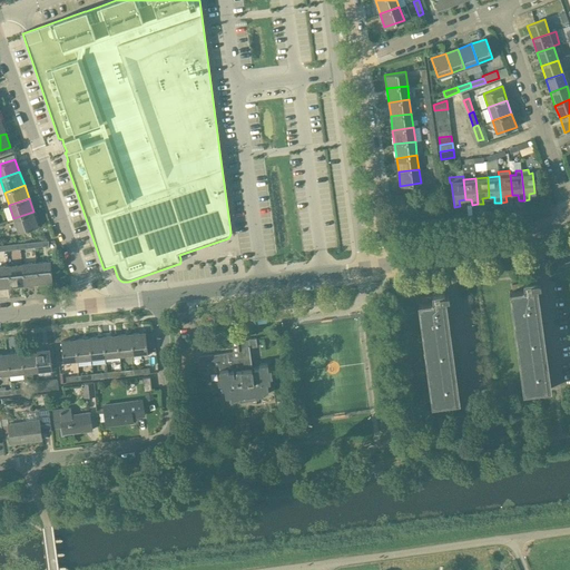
[(18,232),(38,225),(33,212),(13,218),(18,232)]
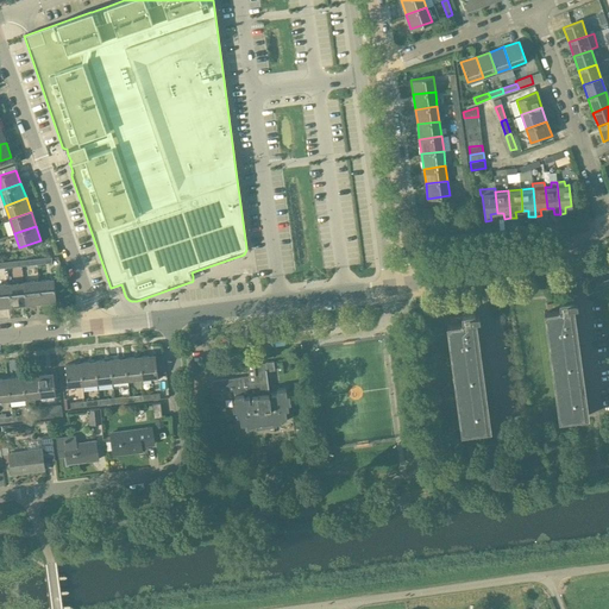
[(54,278),(39,281),(42,302),(56,301),(54,278)]
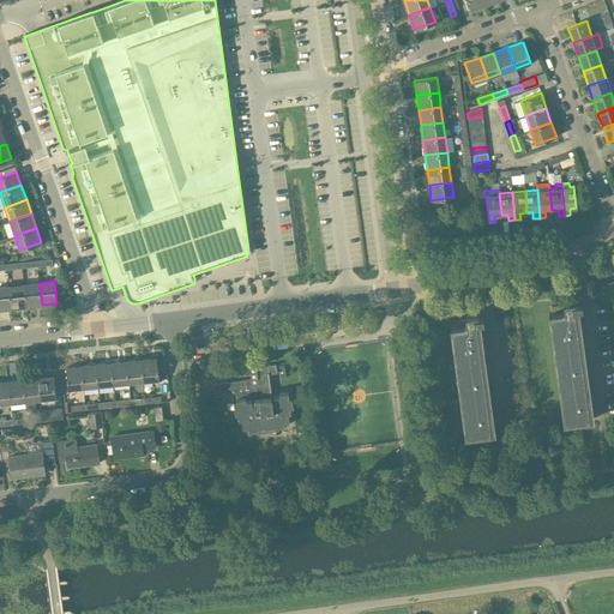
[(24,284),(26,306),(42,305),(40,283),(24,284)]
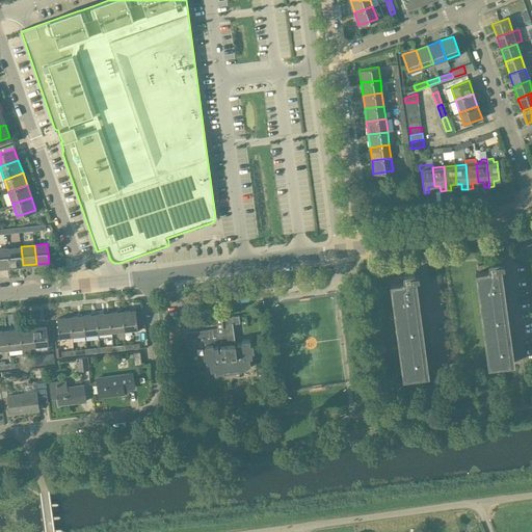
[(7,247),(9,267),(23,265),(21,246),(7,247)]
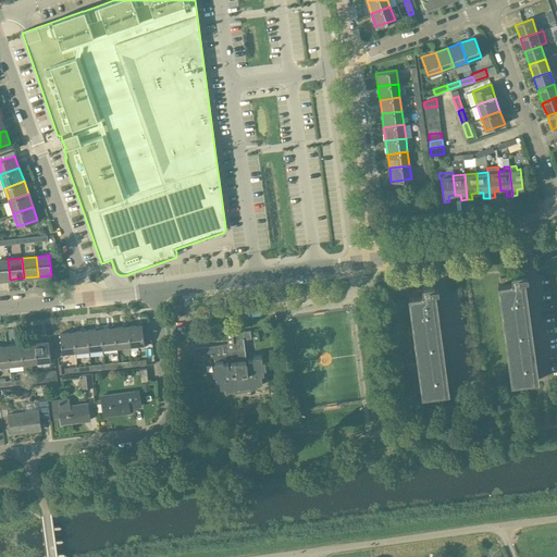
[(0,260),(0,280),(10,280),(8,259),(0,260)]
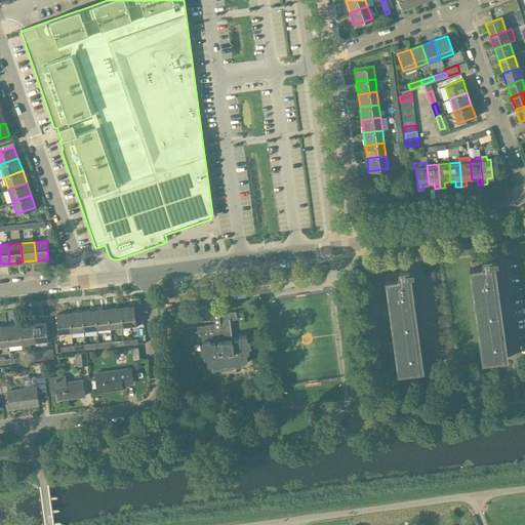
[(494,256),(467,260),(480,361),(508,358),(494,256)]
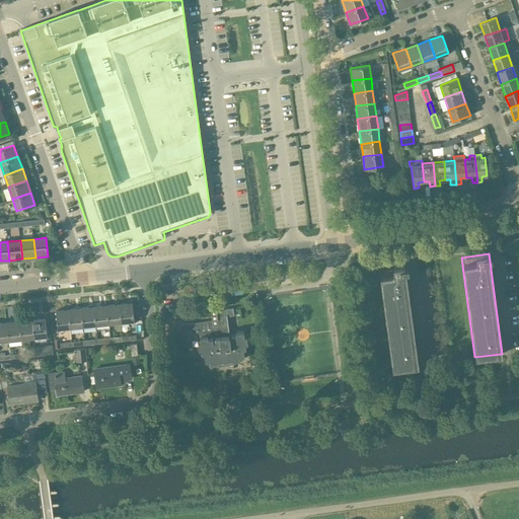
[(406,265),(378,268),(391,368),(420,365),(406,265)]
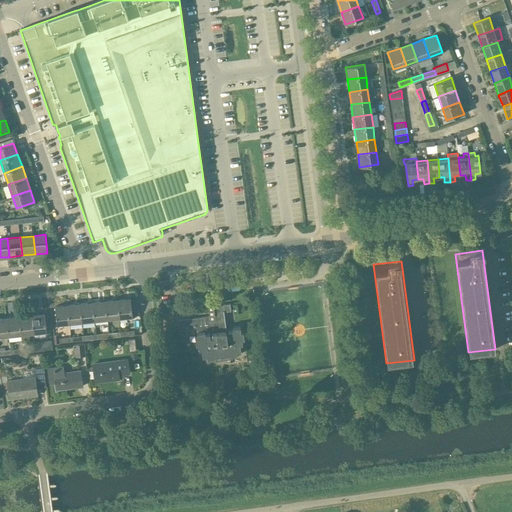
[(130,298),(118,299),(120,317),(132,316),(130,298)]
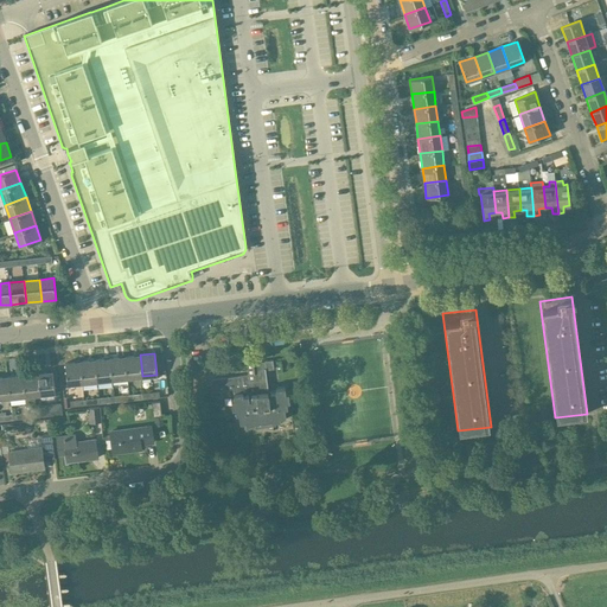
[(140,355),(125,357),(127,378),(142,376),(140,355)]
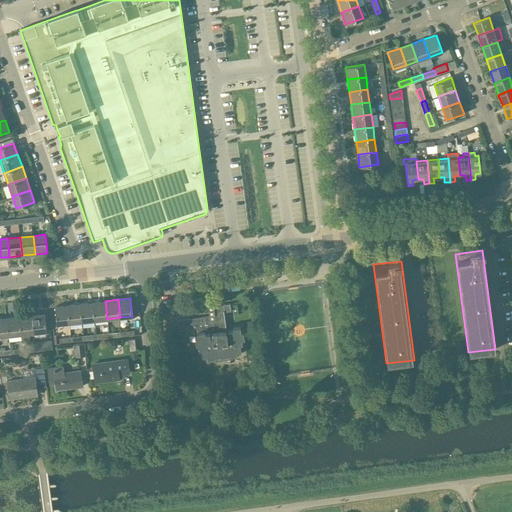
[(107,319),(105,301),(93,302),(95,320),(107,319)]
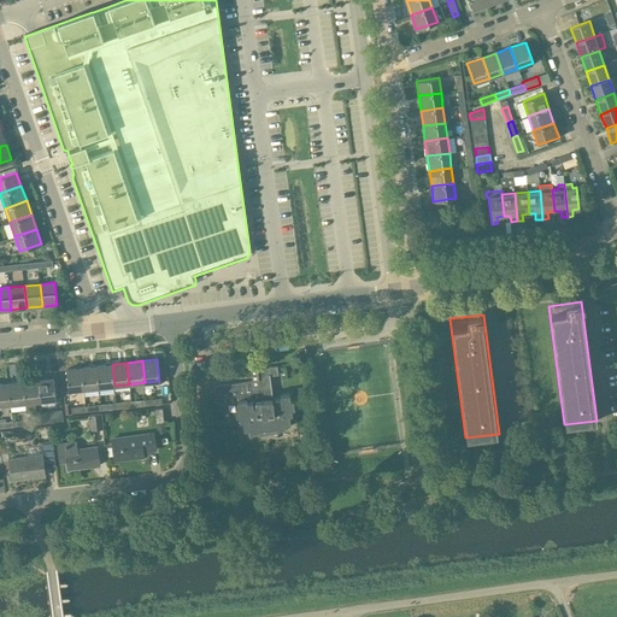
[(115,386),(112,364),(97,365),(99,387),(115,386)]
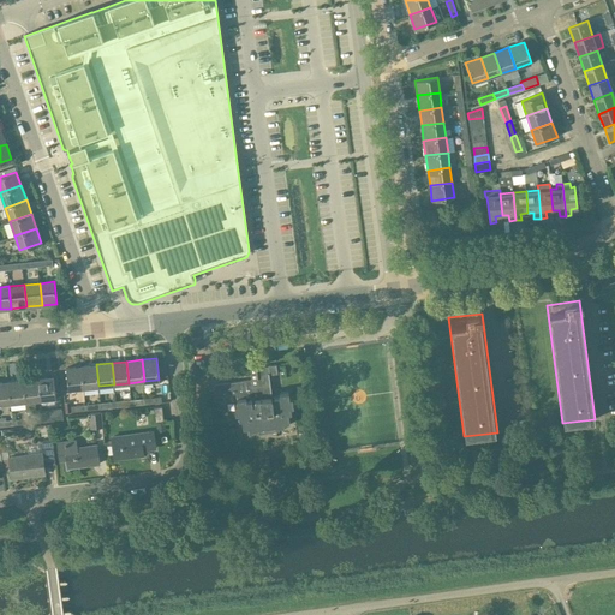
[(96,364),(82,366),(84,388),(99,386),(96,364)]
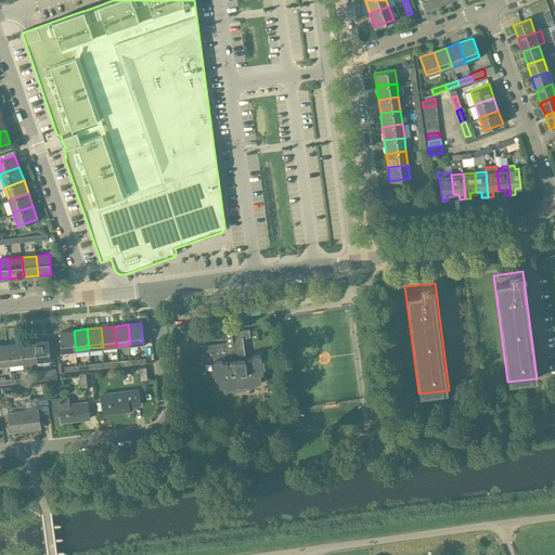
[(191,330),(193,343),(204,340),(202,328),(191,330)]
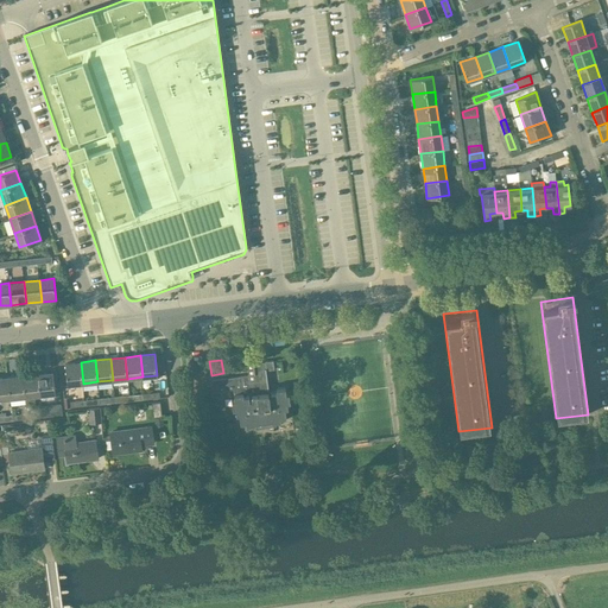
[(274,369),(273,360),(253,362),(253,361),(252,361),(254,380),(249,380),(248,375),(211,380),(213,392),(233,390),(234,399),(232,400),(233,410),(235,409),(236,415),(239,415),(240,423),(246,422),(247,425),(255,424),(255,429),(277,426),(276,420),(287,419),(285,409),(287,409),(286,403),(290,401),(289,393),(286,393),(285,387),(276,388),(277,392),(268,392),(266,371),(274,369)]
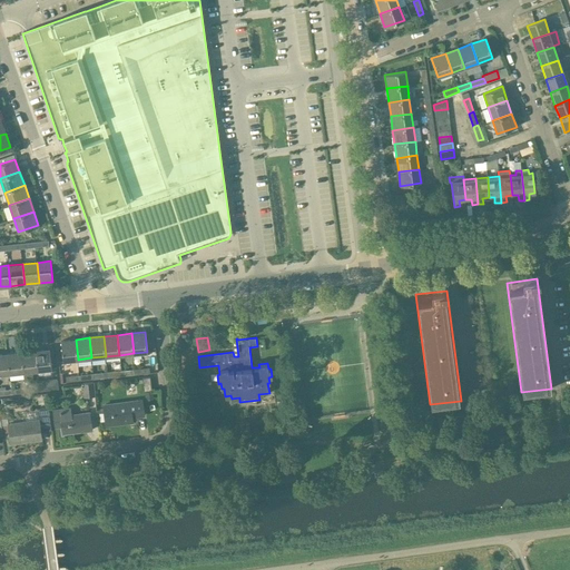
[(61,341),(64,361),(78,360),(76,340),(61,341)]
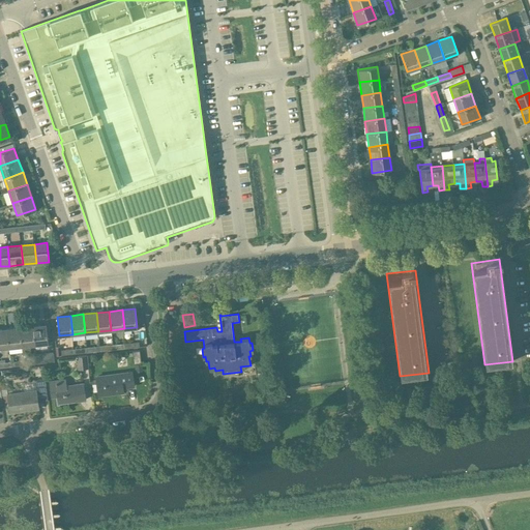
[(46,324),(32,326),(35,345),(48,343),(46,324)]
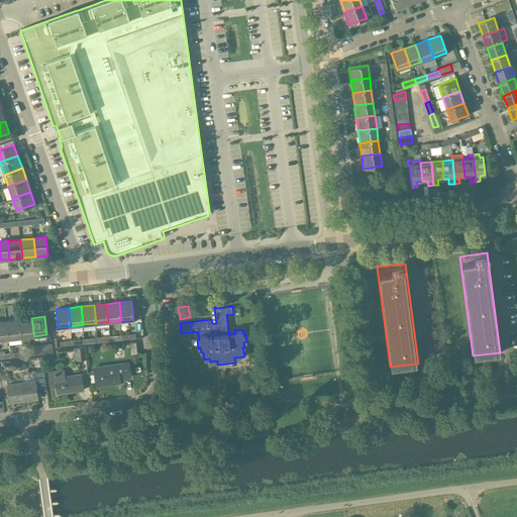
[(31,318),(19,319),(21,337),(34,336),(31,318)]
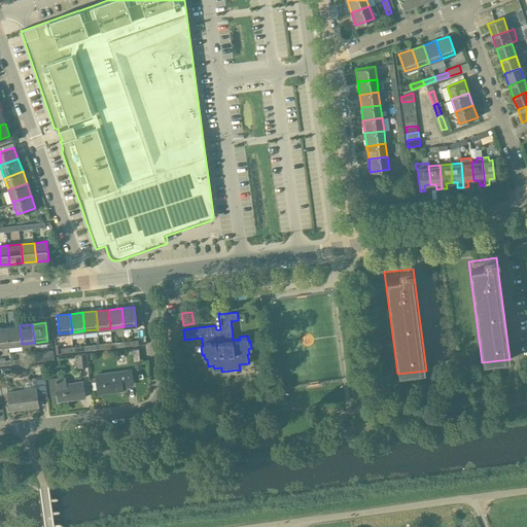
[(20,325),(6,326),(8,346),(22,344),(20,325)]
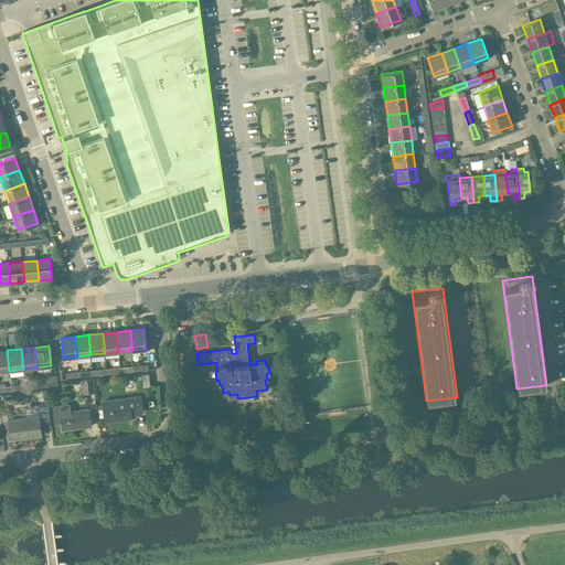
[(0,371),(9,371),(7,350),(0,351),(0,371)]
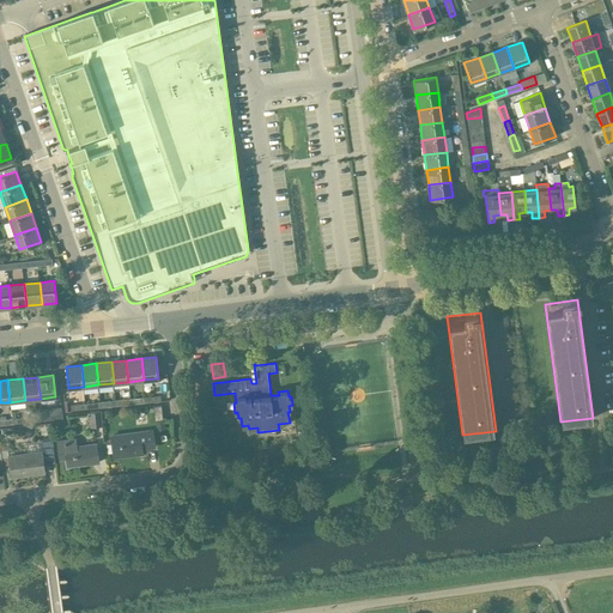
[(163,419),(162,405),(153,406),(155,420),(163,419)]
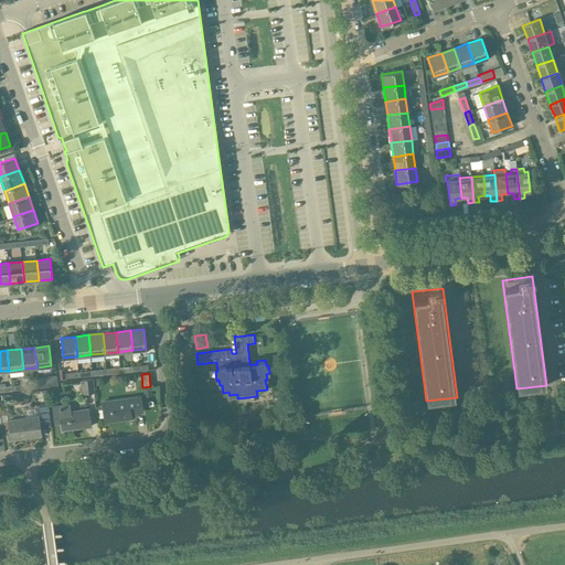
[(82,380),(83,393),(94,392),(93,379),(82,380)]
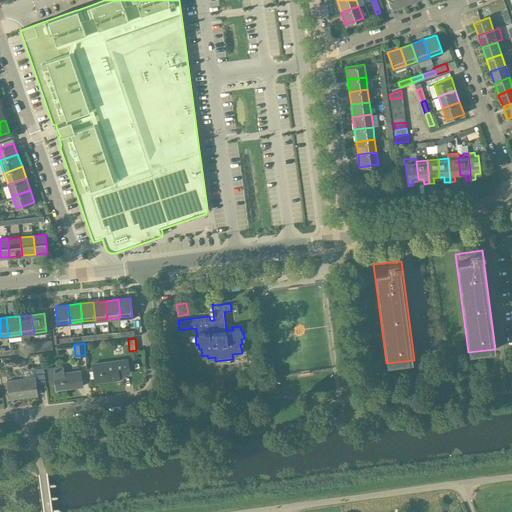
[(95,381),(118,378),(118,374),(129,373),(127,359),(93,363),(95,381)]
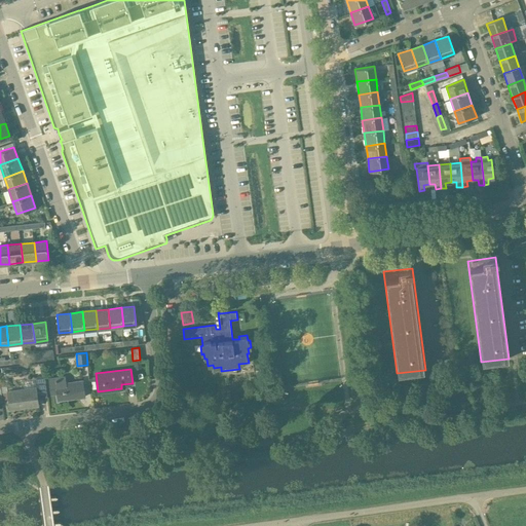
[(36,387),(7,391),(9,408),(38,405),(37,397),(47,396),(45,379),(44,376),(34,377),(35,381),(36,387)]
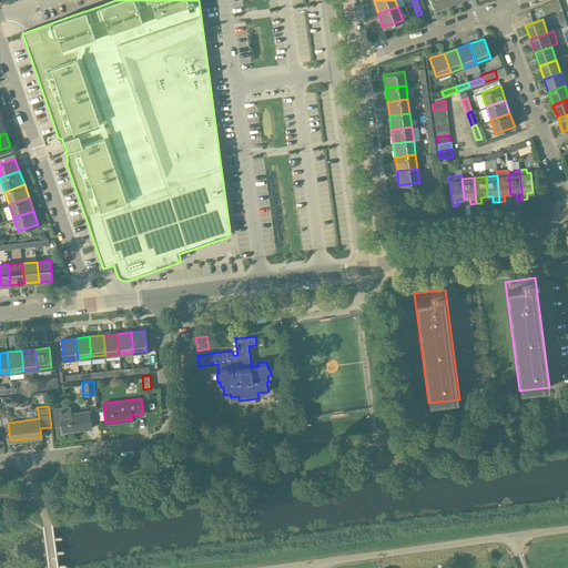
[(52,408),(54,427),(62,426),(63,432),(91,427),(89,411),(71,413),(70,406),(52,408)]
